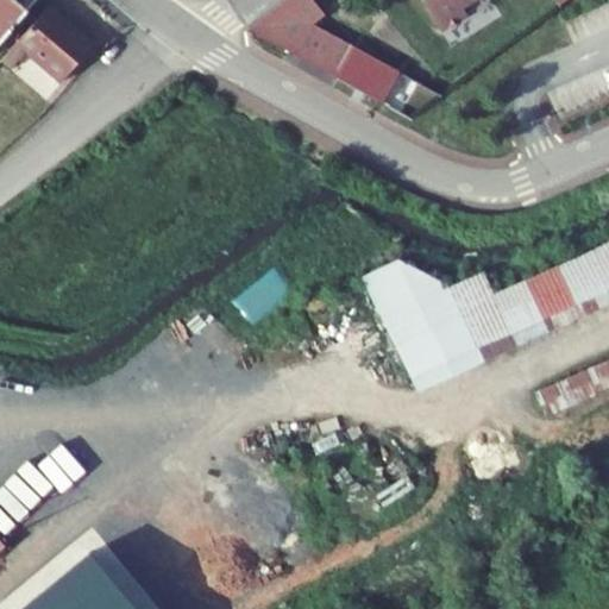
[(0,0),(0,43),(27,11),(14,0),(0,0)]
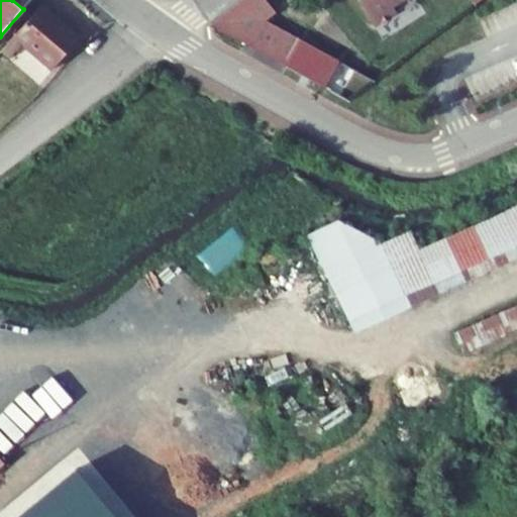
[(266,0),(242,0),(211,25),(287,68),(301,40),(266,21),(276,13),(266,0)]
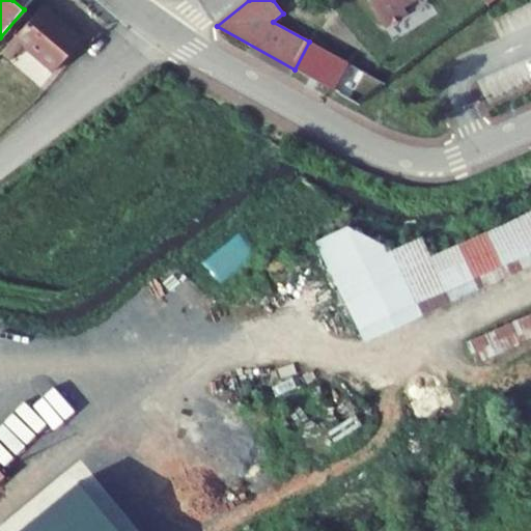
[(412,0),(367,0),(384,26),(407,12),(402,6),(412,0)]
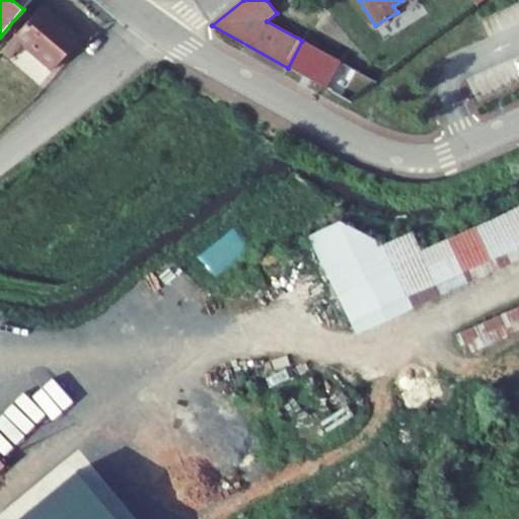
[(32,16),(2,52),(10,59),(23,43),(53,69),(80,39),(42,5),(32,16)]
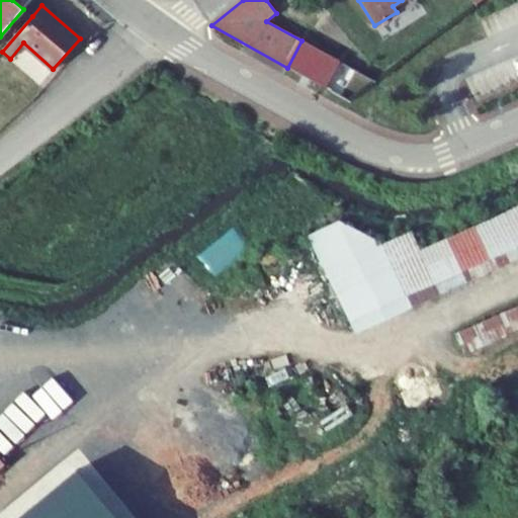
[(517,260),(517,204),(420,251),(440,294),(517,260)]
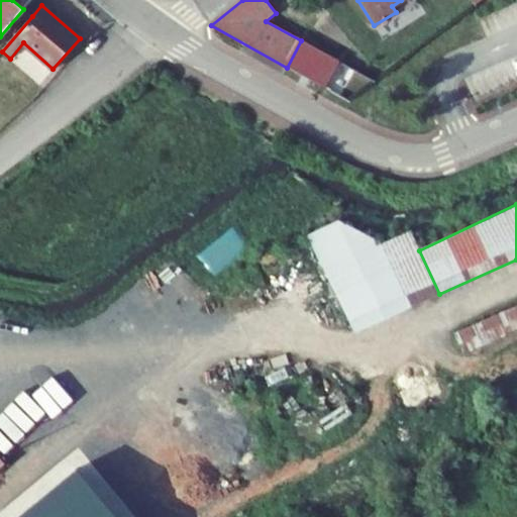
[(439,294),(419,250),(410,231),(381,244),(336,221),(307,235),(356,331),(439,294)]
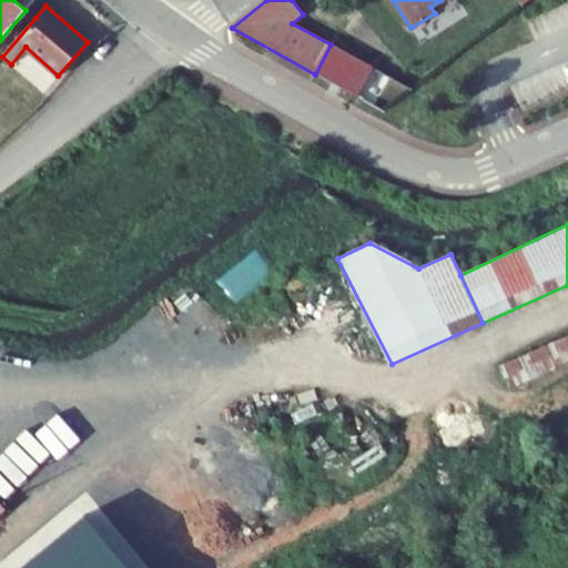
[(567,335),(498,366),(510,389),(567,363),(567,335)]
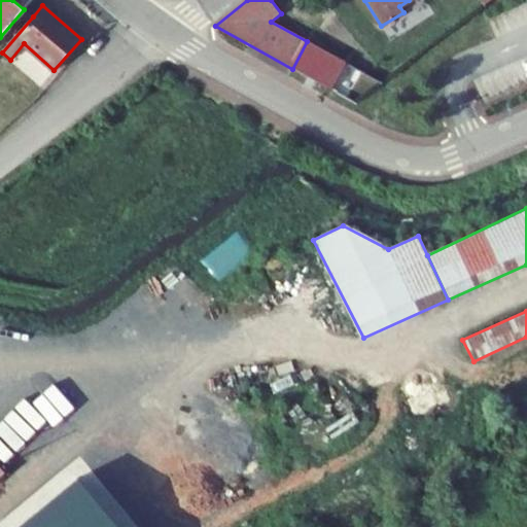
[(117,526),(76,477),(14,526),(117,526)]
